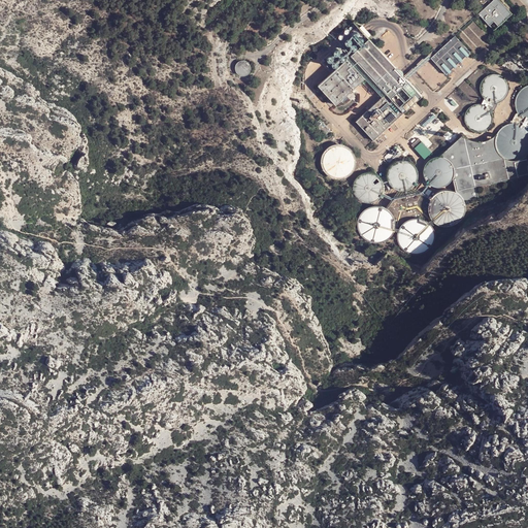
[(512,13),(498,0),(492,0),(479,13),(485,21),(490,15),(499,25),(512,13)]
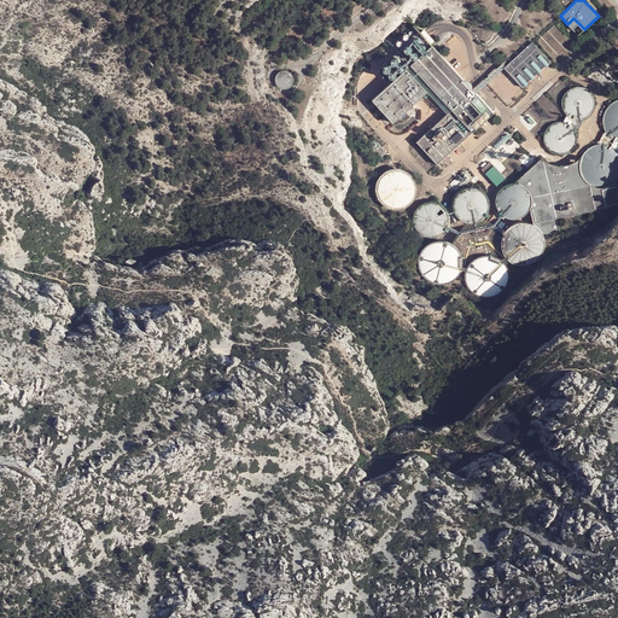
[(494,112),(414,25),(392,45),(453,110),(417,141),(437,164),(494,112)]
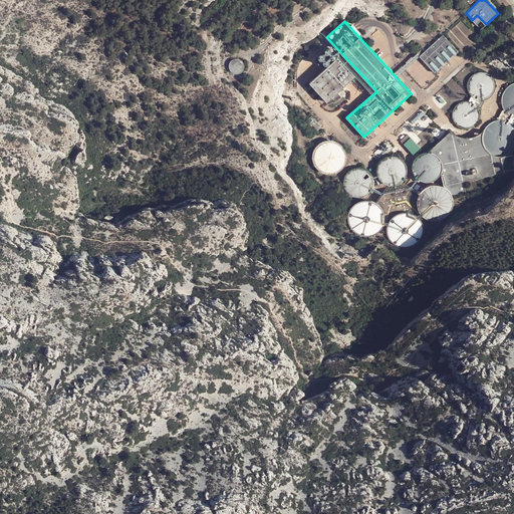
[(443,34),(420,56),(434,72),(458,50),(443,34)]
